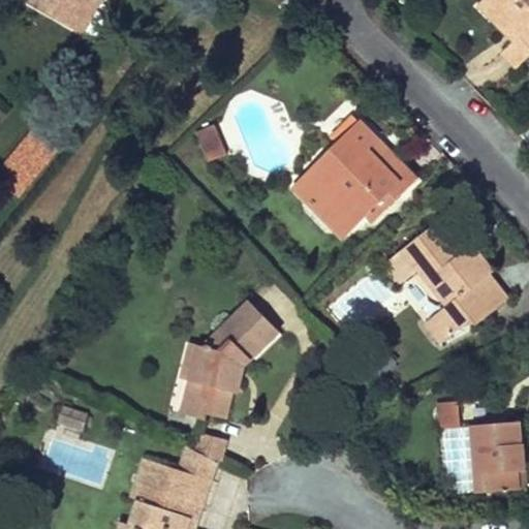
[(33,0),(87,31),(104,0),(33,0)]
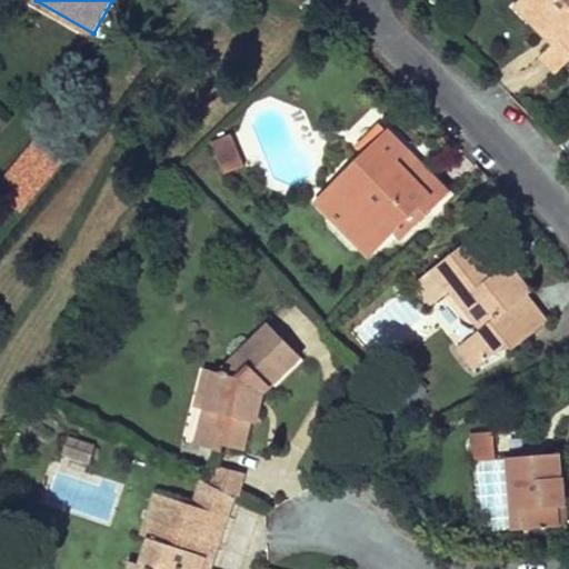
[(537,6),(530,0),(511,0),(511,1),(526,16),(537,6)]
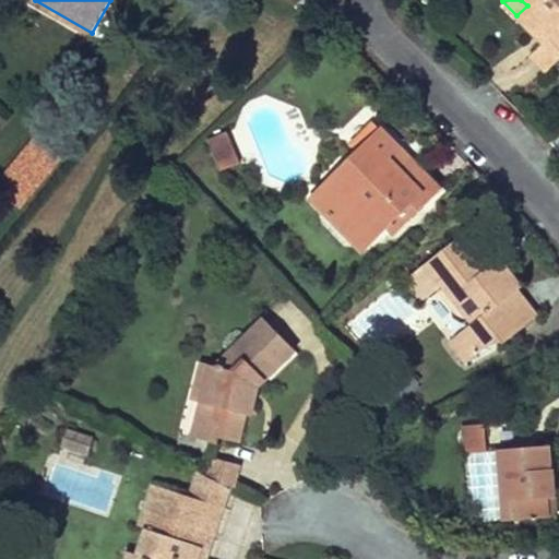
[(558,0),(521,0),(527,6),(516,15),(532,31),(539,22),(558,44),(558,0)]
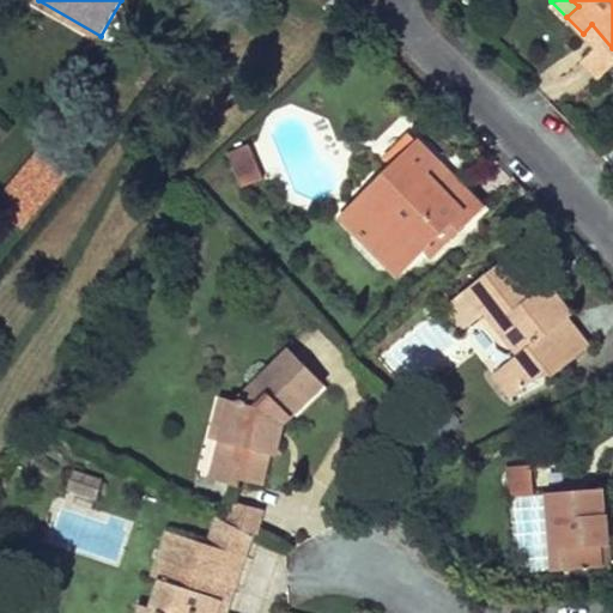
[(612,59),(612,48),(592,24),(583,34),(592,42),(575,58),(584,67),(594,78),(612,59)]
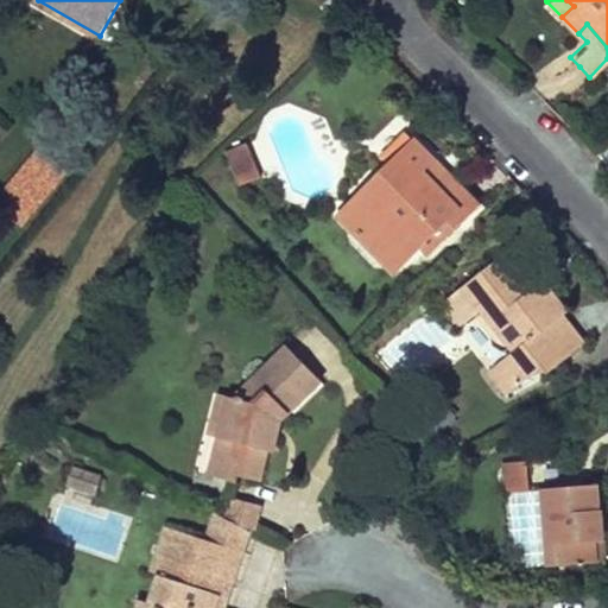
[(81,156),(54,132),(0,194),(0,203),(23,222),(81,156)]
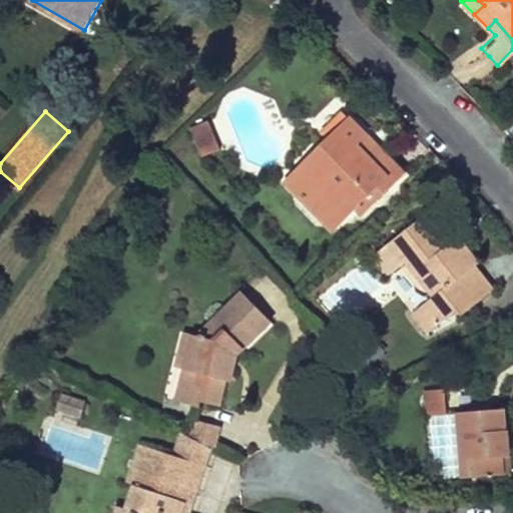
[(369,133),(351,115),(308,157),(321,170),(304,188),(302,199),(318,215),(330,217),(348,198),(359,208),(373,194),(379,200),(408,171),(381,145),(376,150),(364,138),(369,133)]
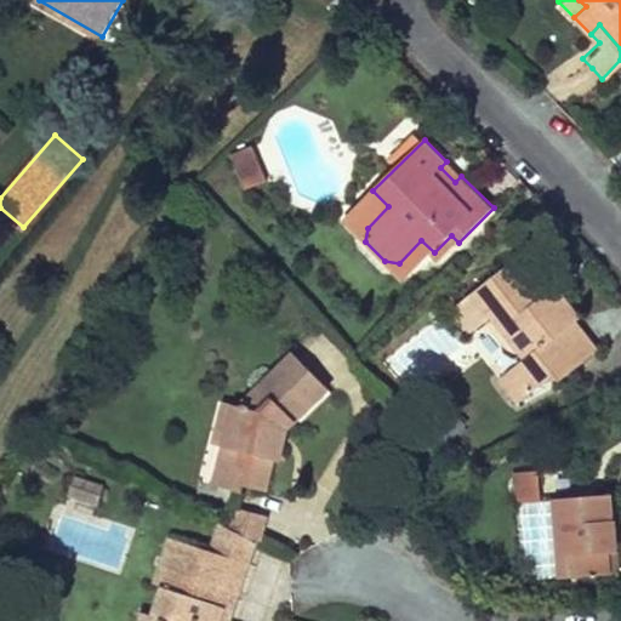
[(246,189),(268,180),(251,143),(229,153),(246,189)]
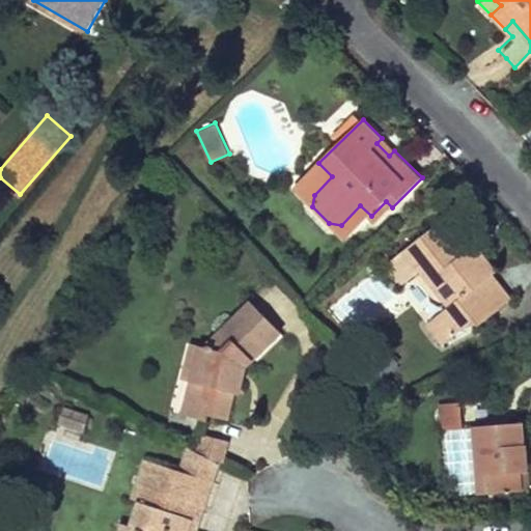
[(382,138),(376,143),(389,156),(394,150),(389,145),(382,138)]
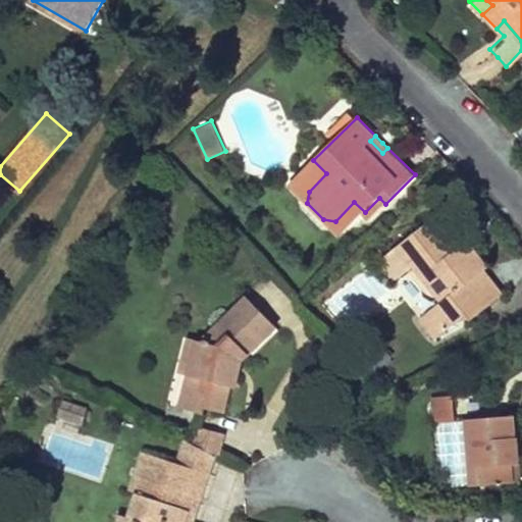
[(313,160),(289,185),(307,203),(309,192),(326,173),(313,160)]
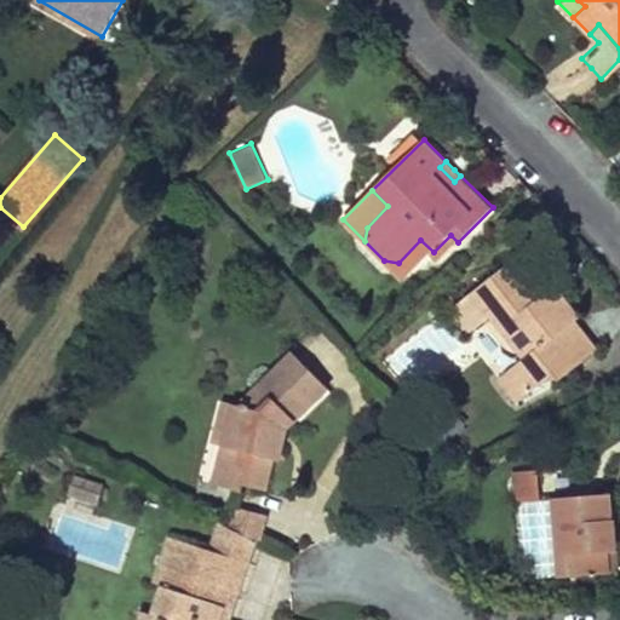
[(451,235),(434,252),(442,260),(458,242),(451,235)]
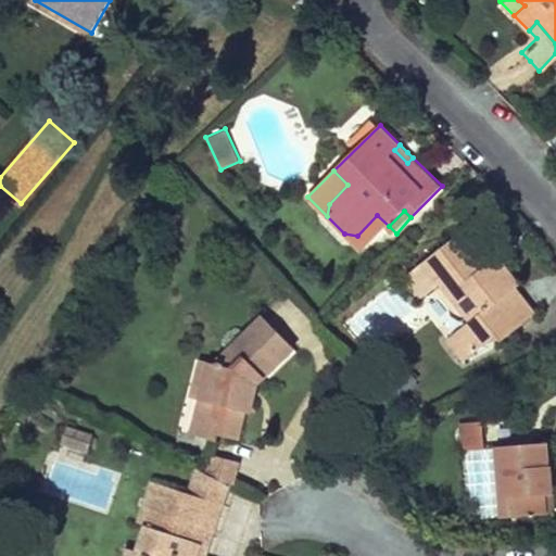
[(344,234),(363,253),(389,226),(377,215),(357,236),(344,234)]
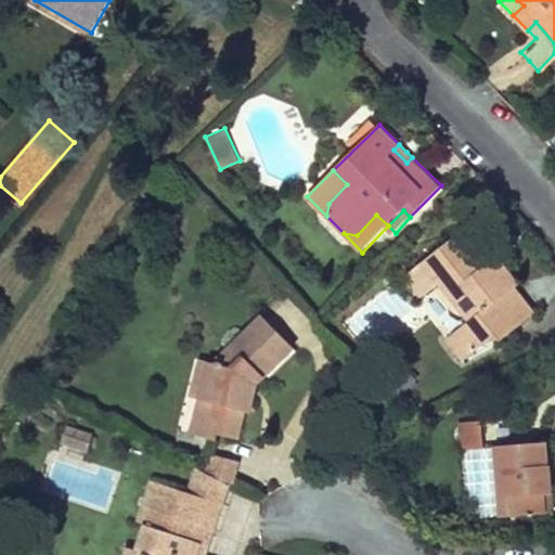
[(489,261),(463,229),(398,280),(415,302),(438,284),(468,323),(459,330),(475,351),(489,339),(493,335),(501,343),(536,315),(514,286),(518,283),(511,273),(497,256),(489,261)]
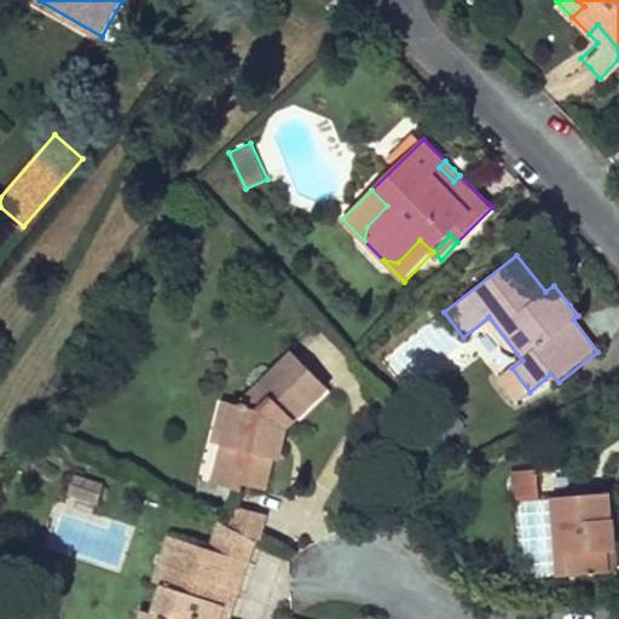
[(331,382),(298,347),(243,398),(230,395),(220,437),(231,439),(225,461),(256,468),(255,476),(276,482),(281,466),(284,449),(279,447),(288,417),(294,418),(331,382)]
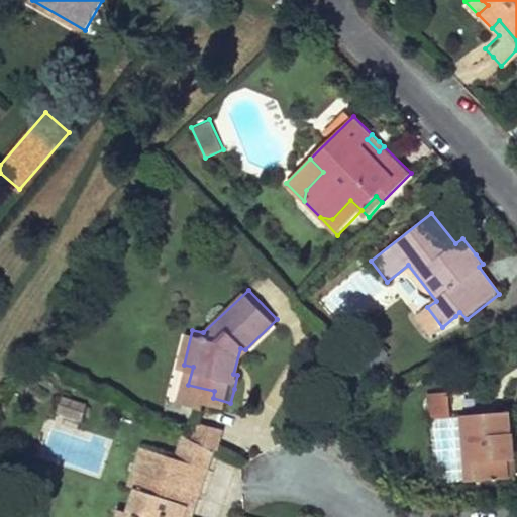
[(442,327),(427,307),(414,317),(429,337),(442,327)]
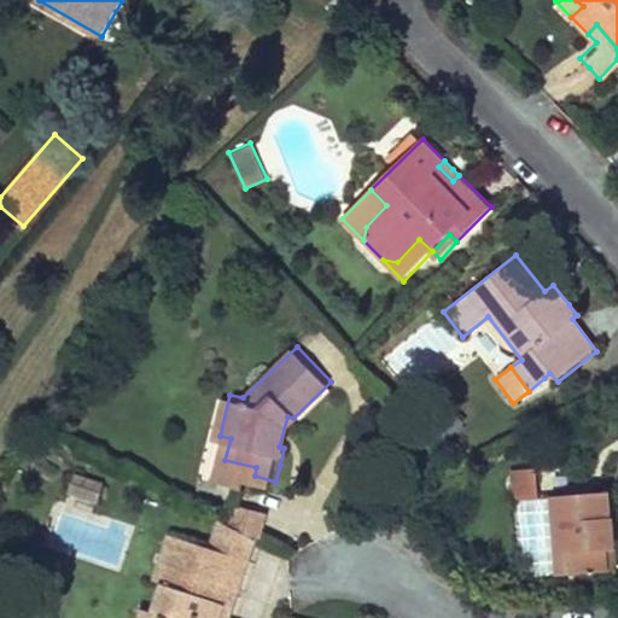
[(558,382),(549,373),(544,378),(552,386),(558,382)]
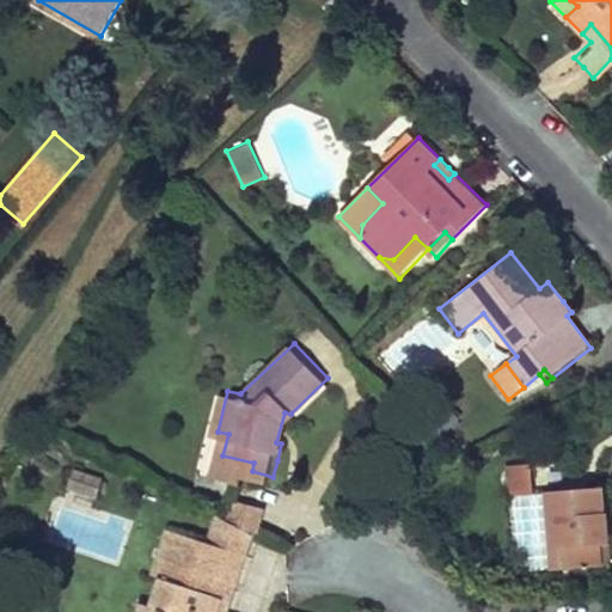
[(222,456),(218,472),(250,479),(252,471),(254,463),(222,456)]
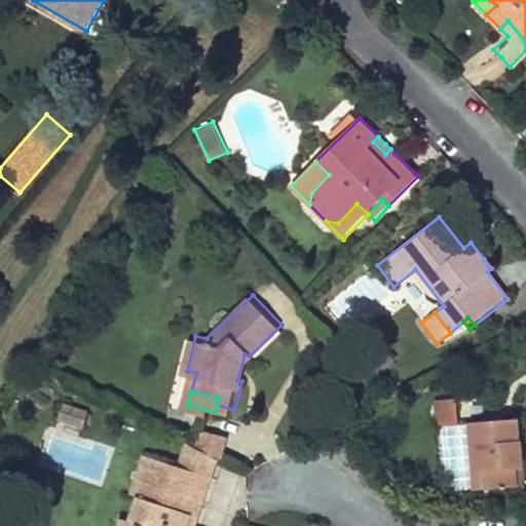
[(62,402),(57,421),(82,428),(87,409),(62,402)]
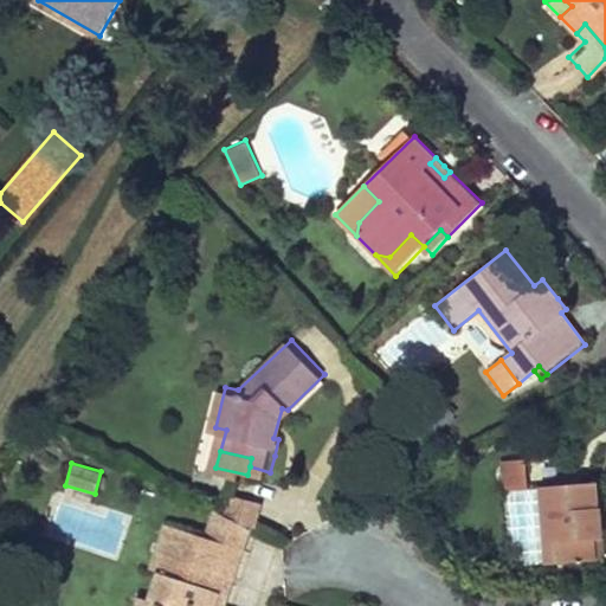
[(597,483),(541,485),(547,563),(593,561),(591,529),(599,527),(598,510),(597,483)]
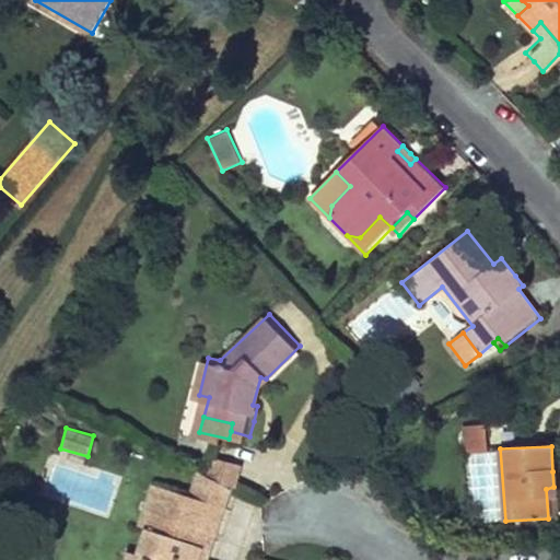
[(229,488),(233,490),(246,471),(223,463),(211,478),(229,488)]
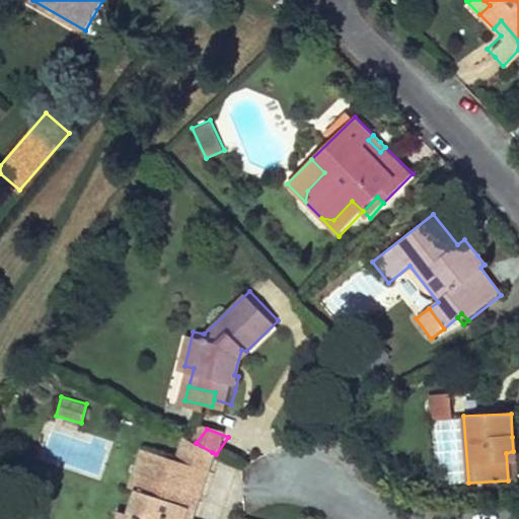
[(196,443),(180,435),(172,460),(192,467),(206,471),(212,452),(196,443)]
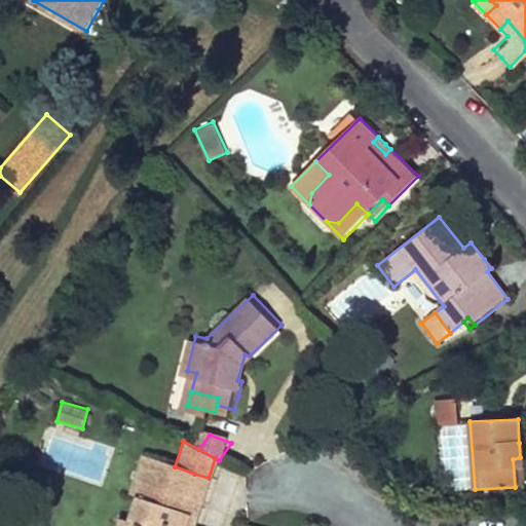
[(175,466),(143,456),(135,480),(142,484),(136,500),(127,524),(120,521),(118,525),(192,525),(200,501),(187,496),(194,474),(175,466)]
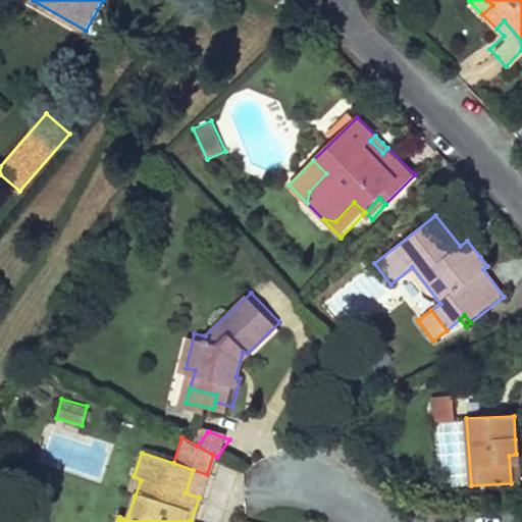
[(516,454),(509,456),(511,483),(518,482),(516,454)]
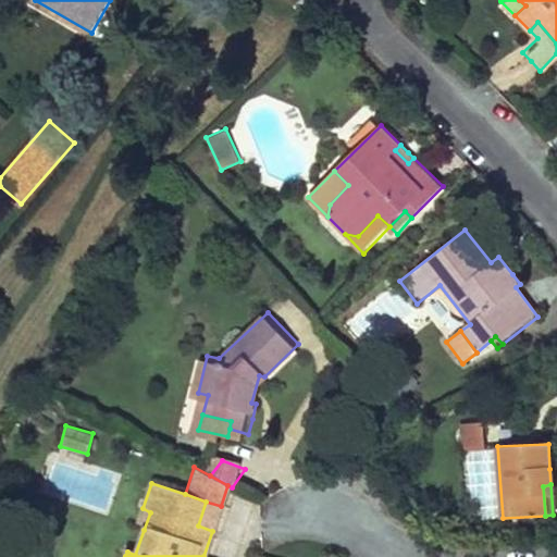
[(221,506),(206,502),(198,525),(212,531),(221,506)]
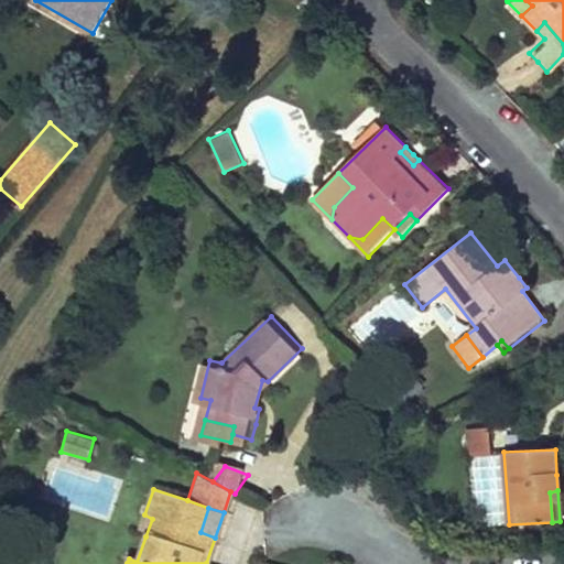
[(152,519),(144,514),(138,533),(145,537),(152,519)]
